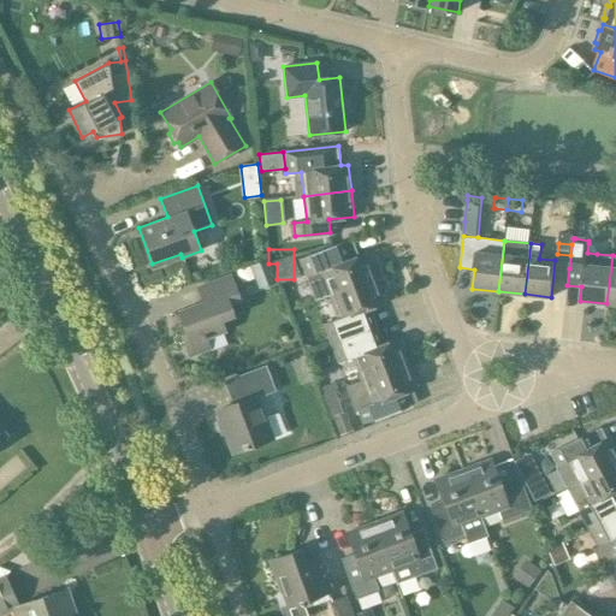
[(301,264),(307,277),(306,277),(315,301),(330,295),(374,278),(365,254),(338,264),(333,252),(301,264)]
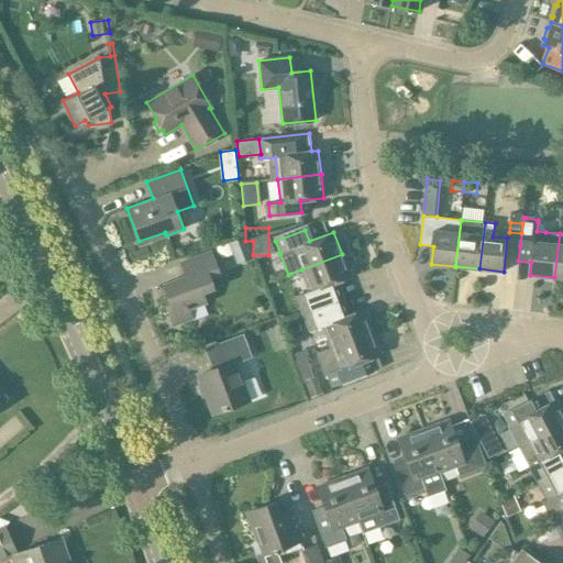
[(243,238),(229,243),(236,264),(251,258),(243,238)]
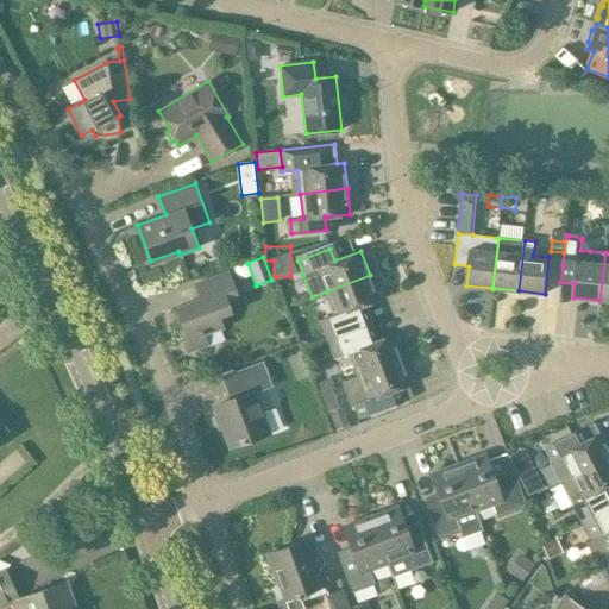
[(218,316),(240,307),(227,272),(195,284),(201,299),(176,308),(181,321),(176,324),(187,351),(207,344),(203,333),(221,327),(218,316)]
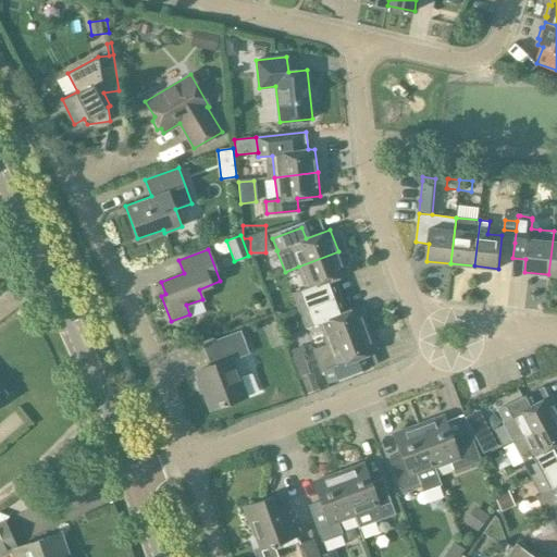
[(299,310),(329,299),(323,283),(347,273),(338,251),(298,267),(307,288),(293,293),(299,310)]
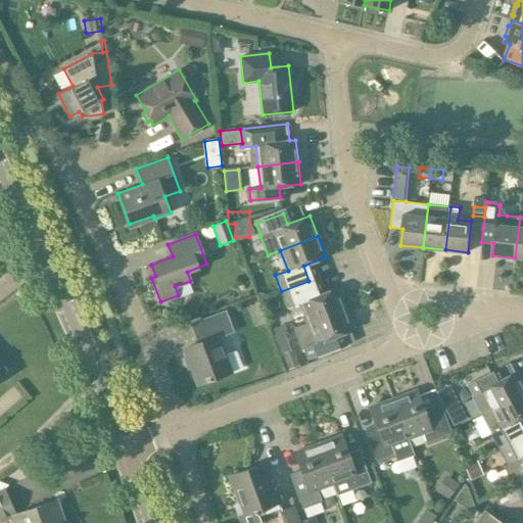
[(308,281),(281,291),(288,307),(300,303),(307,323),(345,308),(337,288),(315,296),(308,281)]
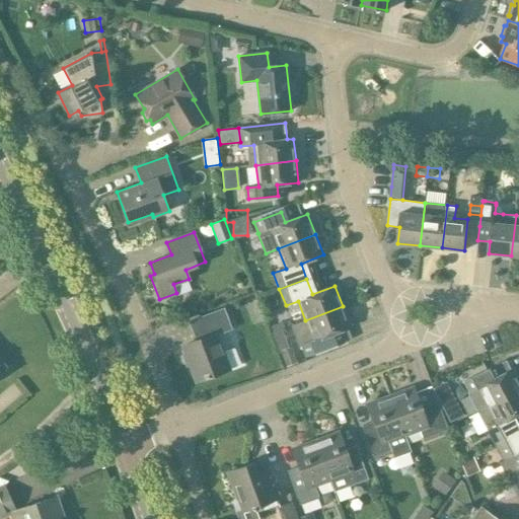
[(343,306),(305,320),(312,340),(300,345),(304,357),(332,346),(328,336),(351,326),(343,306)]
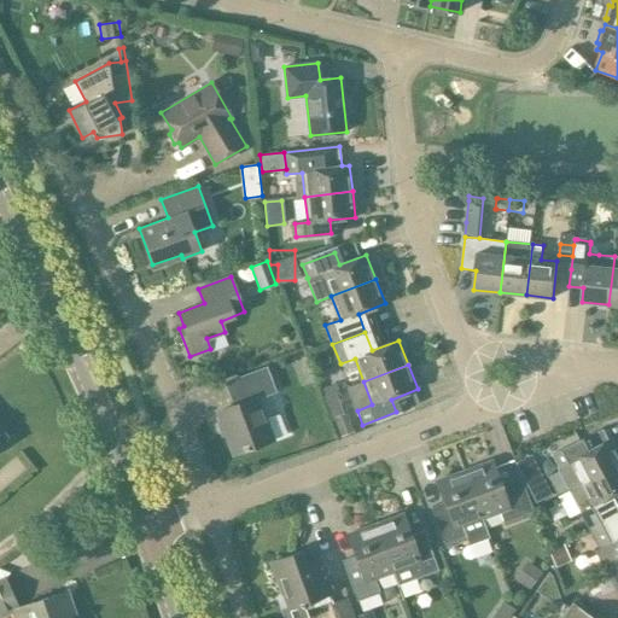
[(233,406),(217,412),(234,454),(272,439),(286,433),(286,432),(287,430),(285,424),(283,423),(279,413),(264,419),(257,400),(277,392),(267,367),(225,383),(233,406)]
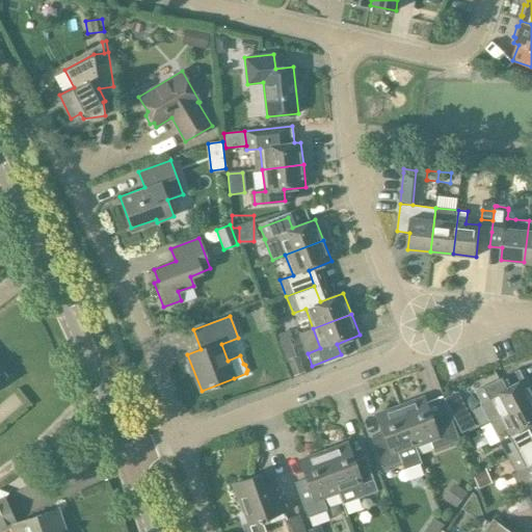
[(489,398),(499,416),(499,417),(531,399),(531,391),(526,378),(511,386),(505,374),(474,391),(481,403),(489,398)]
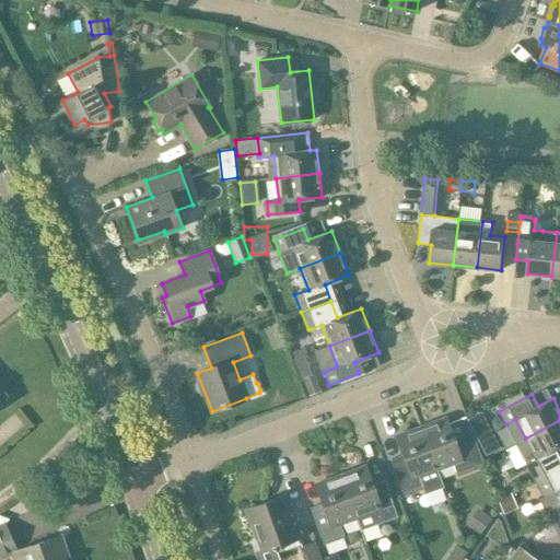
[(480,413),(467,420),(474,432),(487,426),(480,413)]
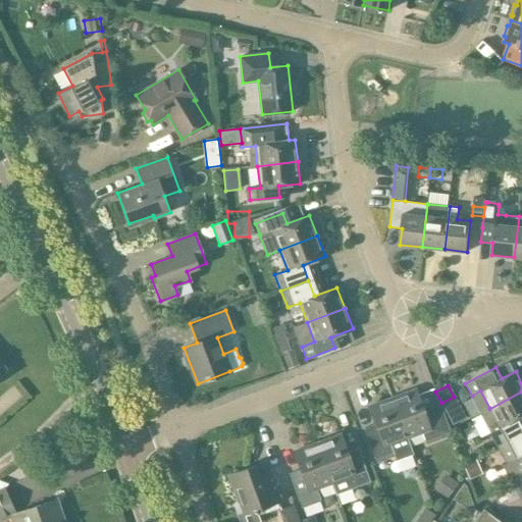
[(440,407),(424,413),(415,388),(392,398),(407,438),(422,432),(427,446),(452,435),(440,407)]
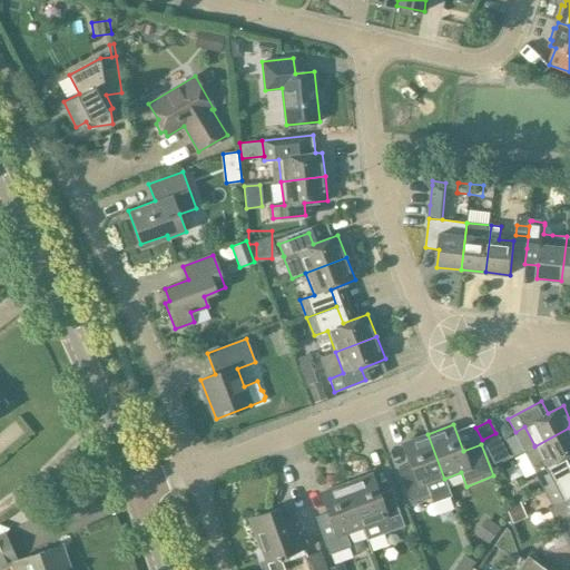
[(569,428),(534,446),(534,445),(523,452),(543,489),(569,474),(569,428)]
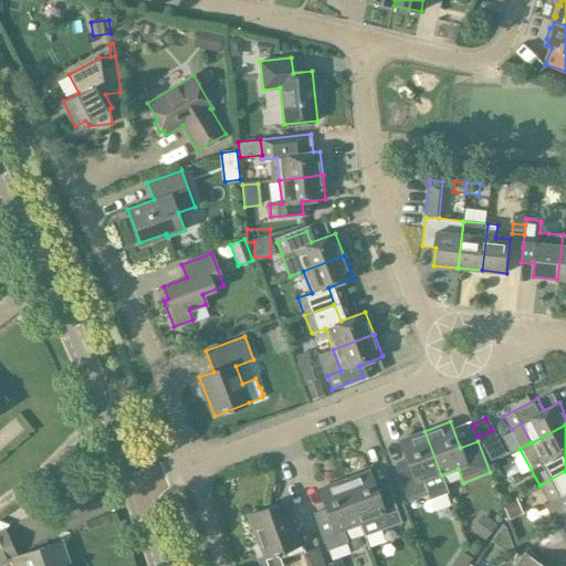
[(448,492),(441,475),(425,431),(399,440),(407,460),(396,464),(409,502),(429,495),(430,499),(448,492)]
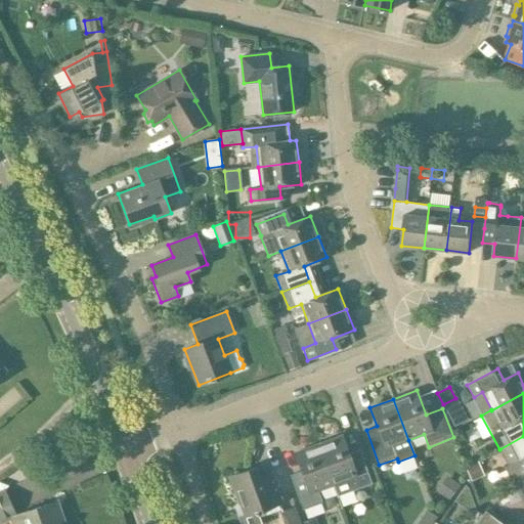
[(358,449),(348,453),(342,436),(318,444),(333,485),(338,498),(353,491),(372,485),(358,449)]
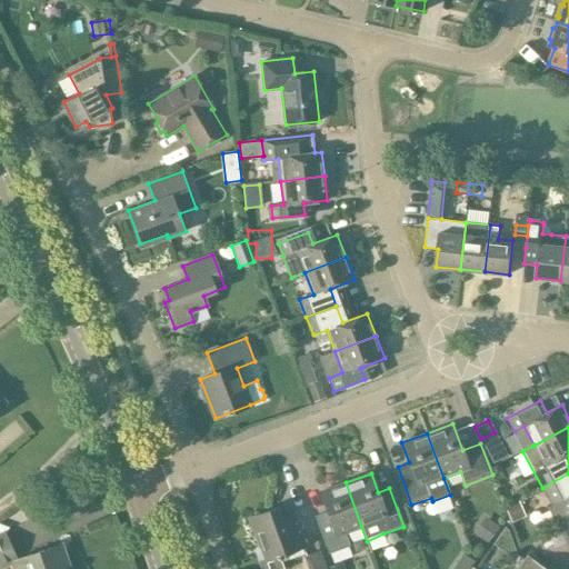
[(568,473),(542,488),(549,502),(546,505),(557,527),(568,520),(568,473)]
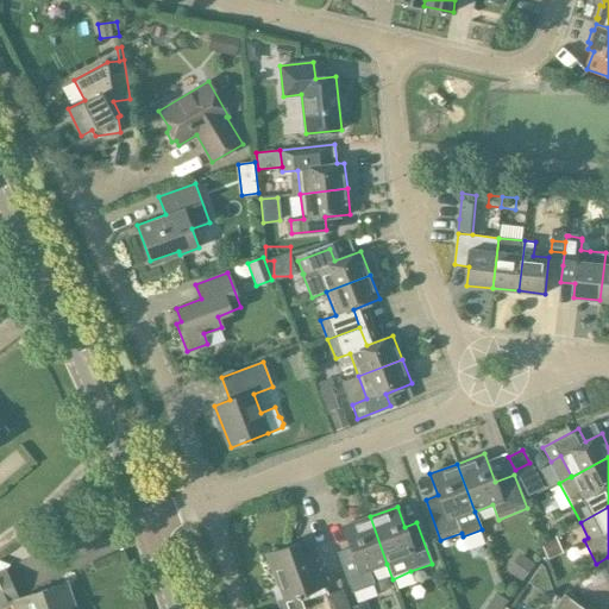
[(374,583),(369,570),(387,564),(370,516),(343,526),(350,547),(337,552),(352,591),(374,583)]
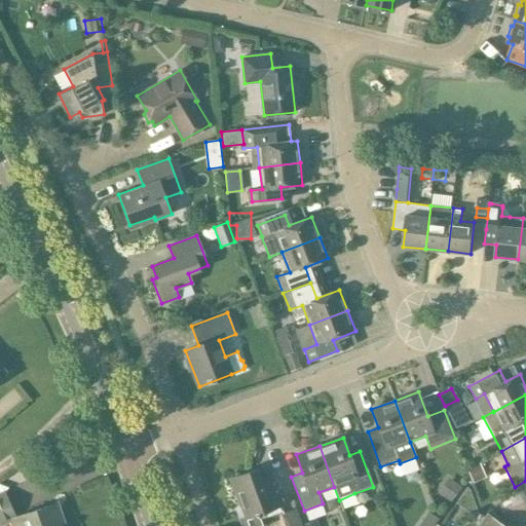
[(259,479),(256,470),(230,479),(240,506),(236,509),(241,525),(259,525),(262,525),(258,514),(283,504),(271,475),(259,479)]
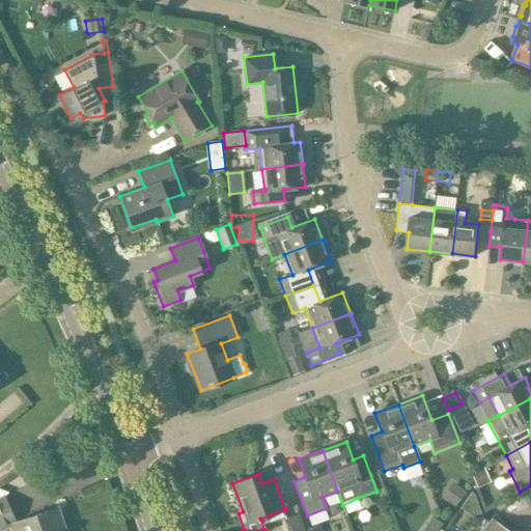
[(442,497),(455,507),(467,491),(452,481),(442,497)]
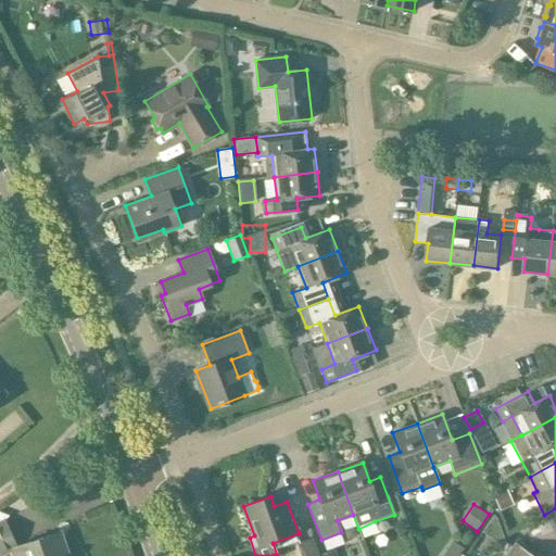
[(555,508),(544,515),(555,536),(555,535),(555,508)]
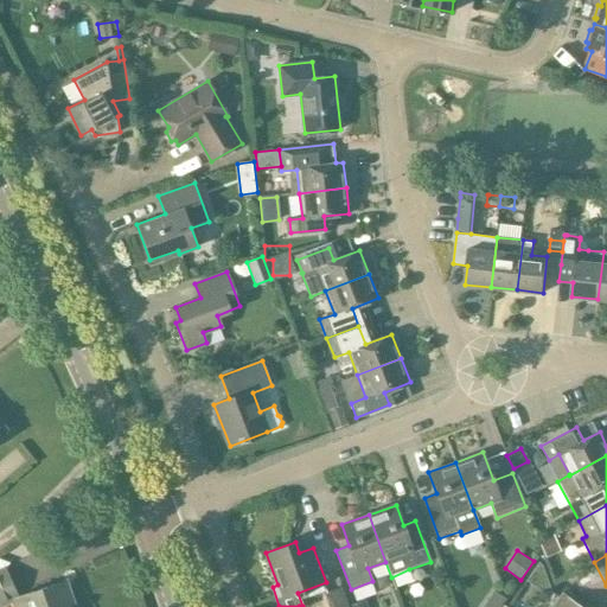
[(8,566),(0,568),(0,606),(12,602),(13,606),(69,606),(62,582),(19,598),(8,566)]
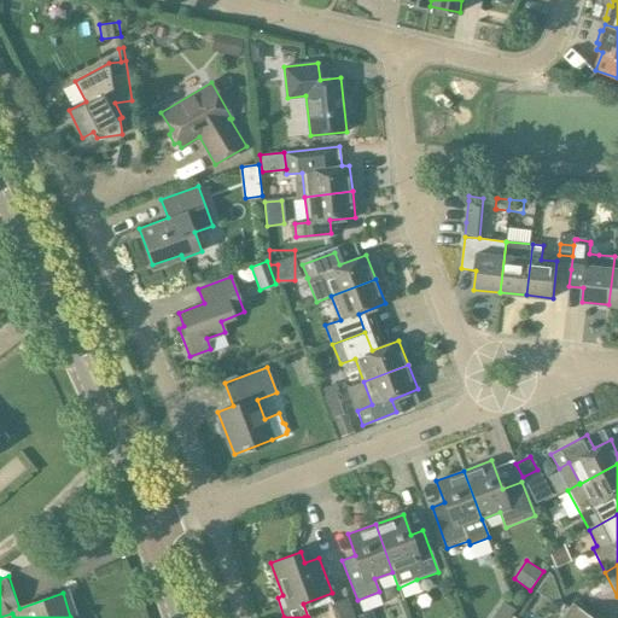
[(354,617),(348,598),(334,601),(339,617),(354,617)]
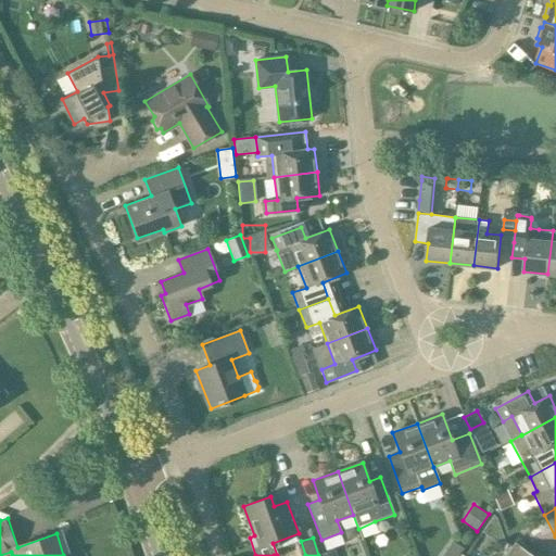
[(505,555),(527,555),(513,546),(505,555)]
